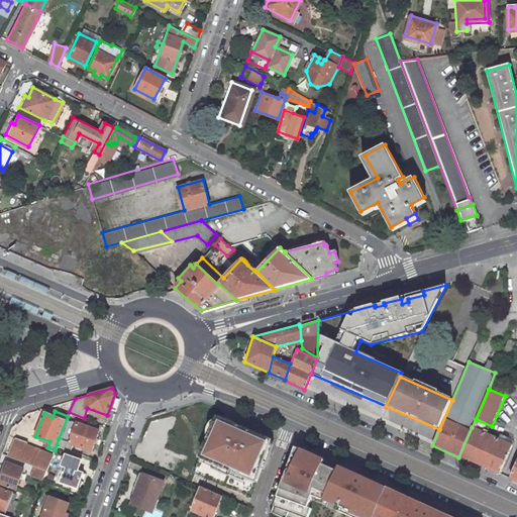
[(193,472),(249,497),(271,439),(217,416),(198,456),(193,472)]
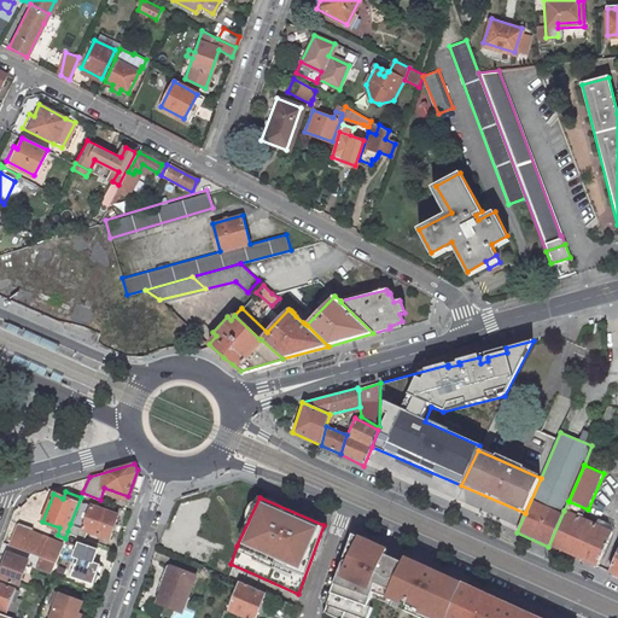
[(76,525),(85,502),(80,501),(70,524),(76,525)]
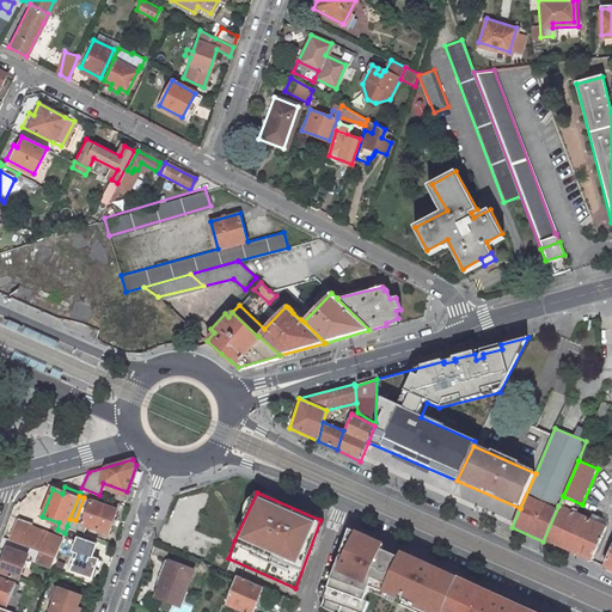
[(116,509),(84,497),(75,520),(69,519),(67,526),(83,532),(85,525),(106,533),(116,509)]
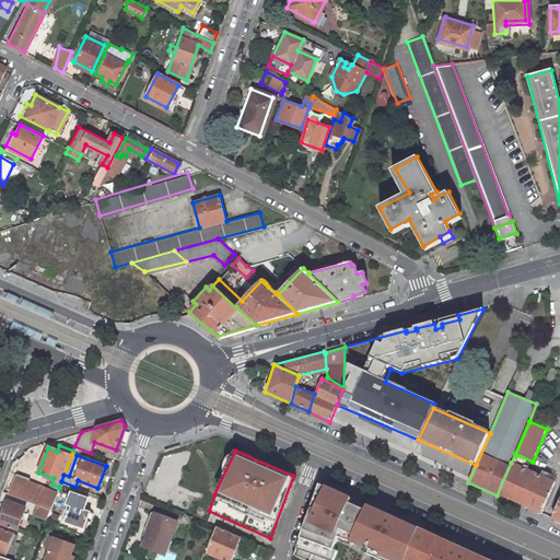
[(556,481),(511,463),(497,496),(541,515),(556,481)]
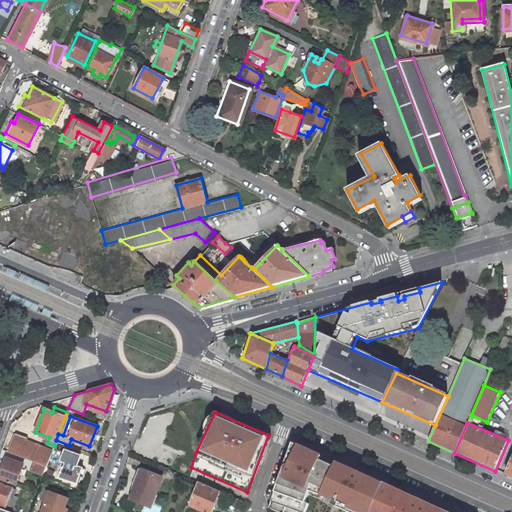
[(27,437),(14,432),(6,452),(45,467),(52,451),(26,440),(27,437)]
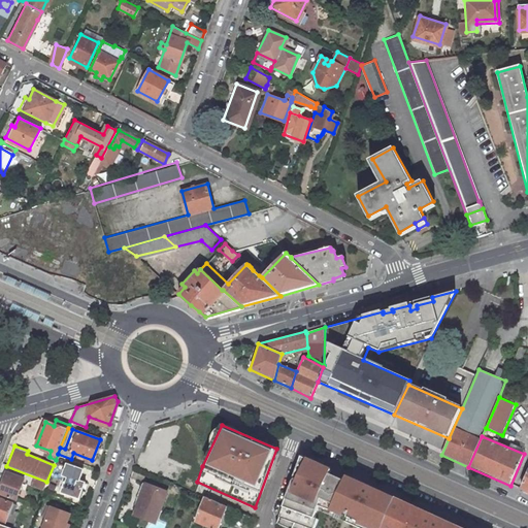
[(277,524),(288,527),(315,527),(319,518),(316,517),(318,510),(357,527),(381,527),(394,498),(345,476),(343,481),(326,473),(328,470),(302,459),(277,524)]
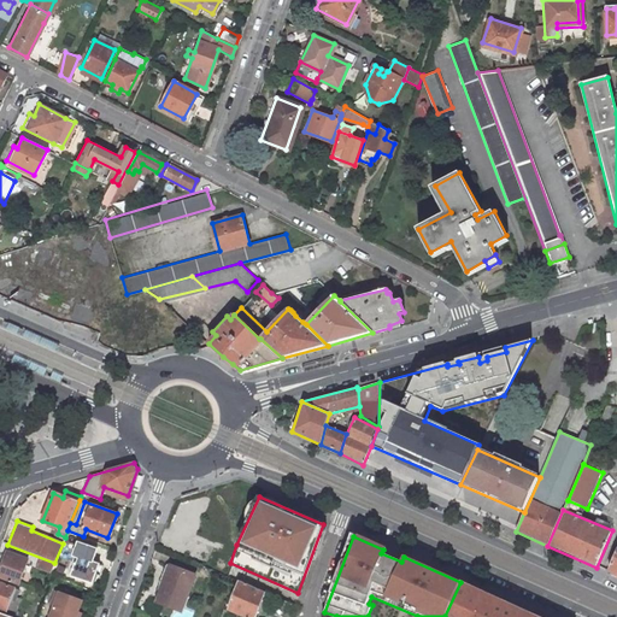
[(97,550),(78,542),(74,553),(76,554),(80,556),(77,563),(76,562),(71,575),(93,582),(98,571),(100,563),(97,562),(92,560),(97,550)]
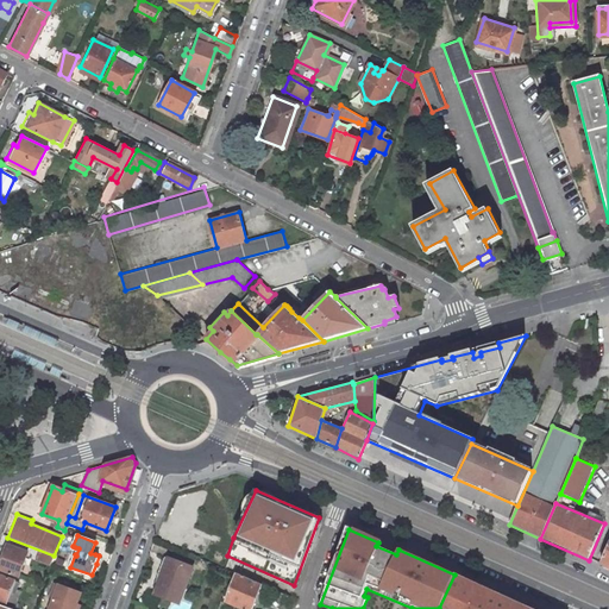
[(224,563),(230,550),(196,535),(190,548),(224,563)]
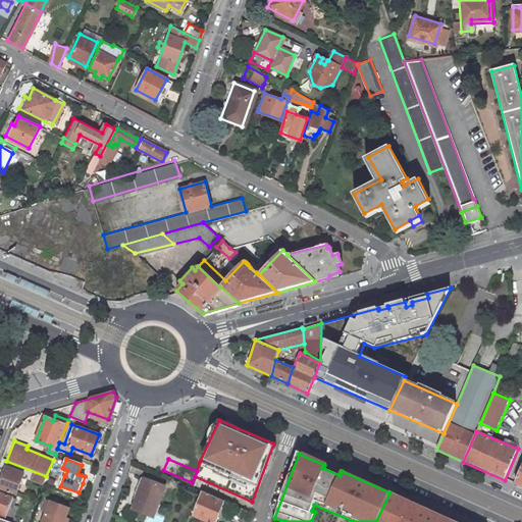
[(22,473),(5,466),(0,478),(0,488),(14,494),(22,473)]
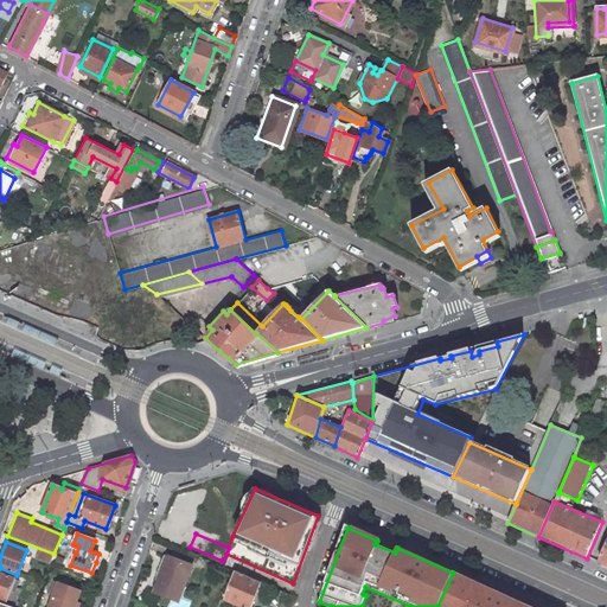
[(190,564),(166,555),(153,590),(177,600),(190,564)]
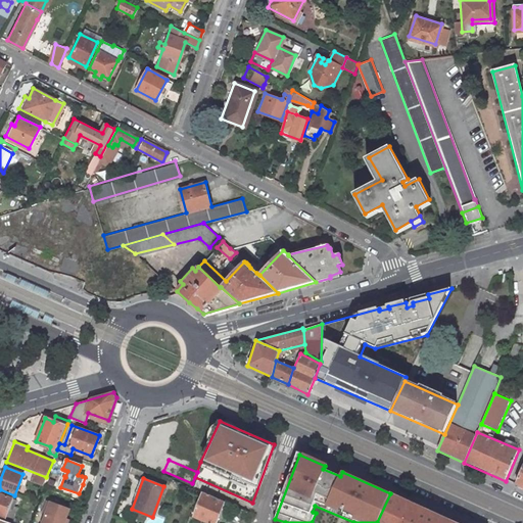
[(201,491),(192,518),(204,522),(215,522),(224,501),(201,491)]
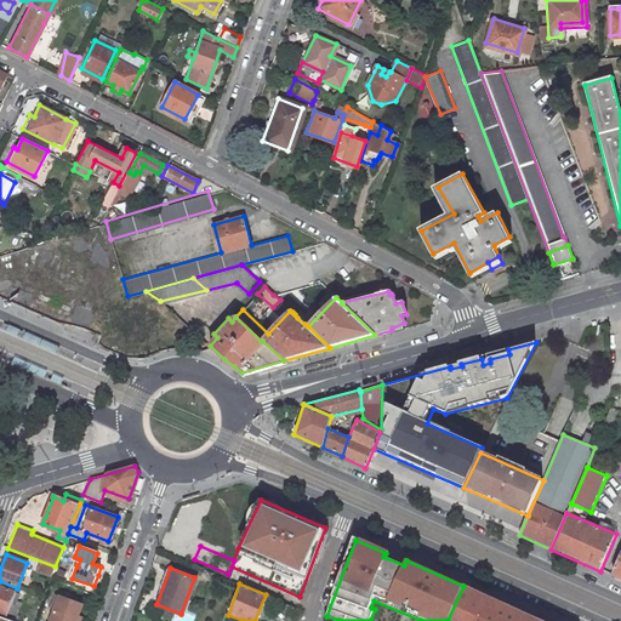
[(15,591),(0,585),(0,611),(5,614),(15,591)]
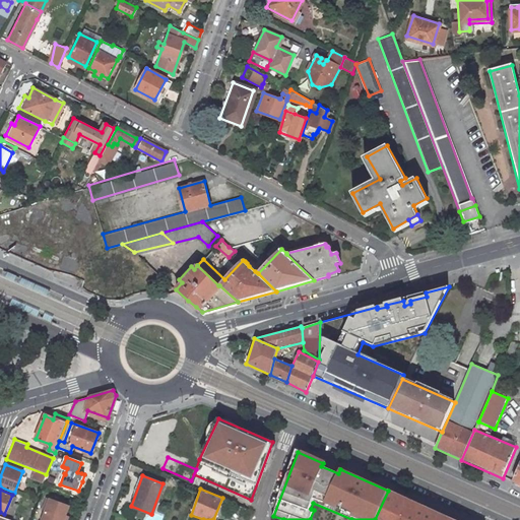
[(407,500),(388,491),(375,519),(447,519),(448,518),(420,506),(419,508),(406,502),(407,500)]
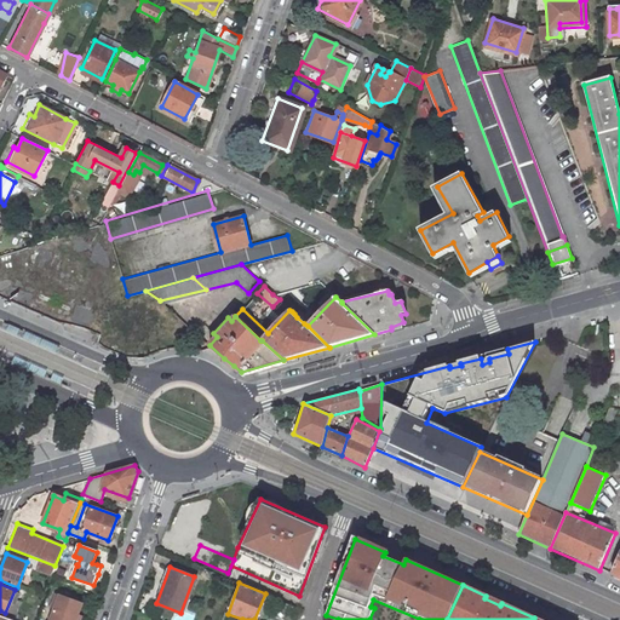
[(29,592),(26,601),(39,607),(42,597),(29,592)]
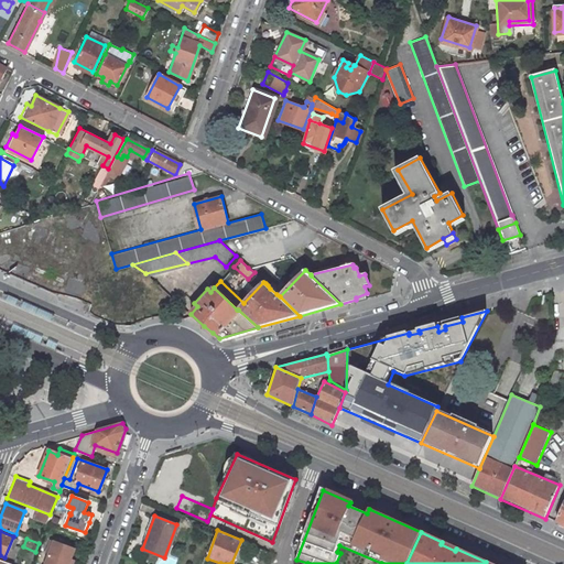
[(68,563),(74,548),(50,540),(44,554),(49,555),(45,563),(68,563)]
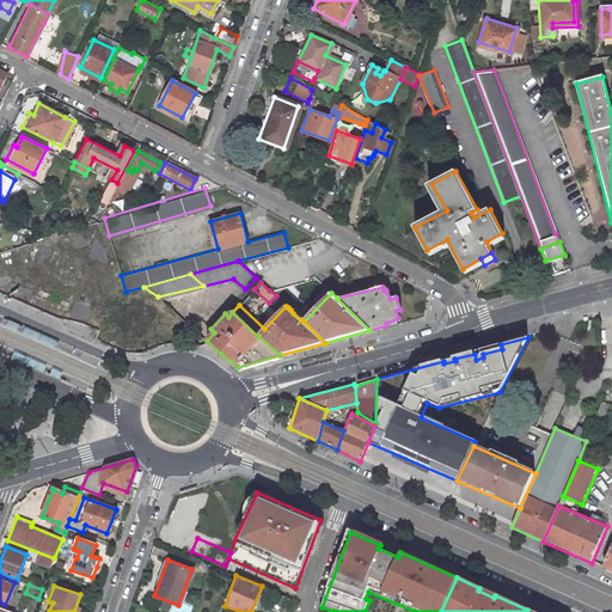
[(494,598),(495,595),(479,588),(478,591),(494,598)]
